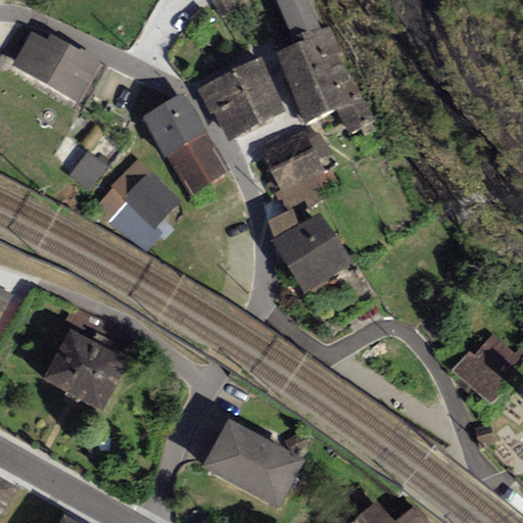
[(236,11),(230,0),(210,0),(221,19),(236,11)]
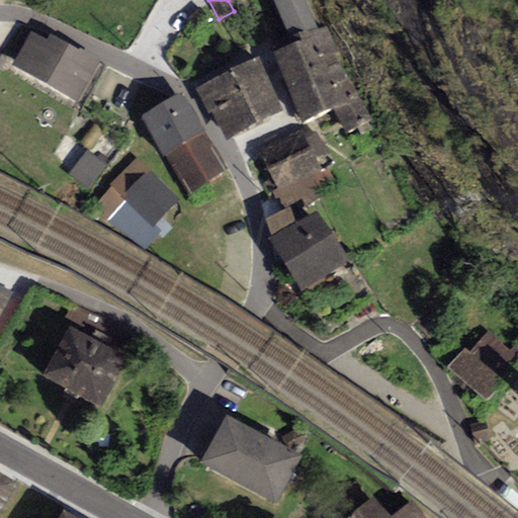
[(273,0),(290,39),(299,36),(318,28),(305,0),(273,0)]
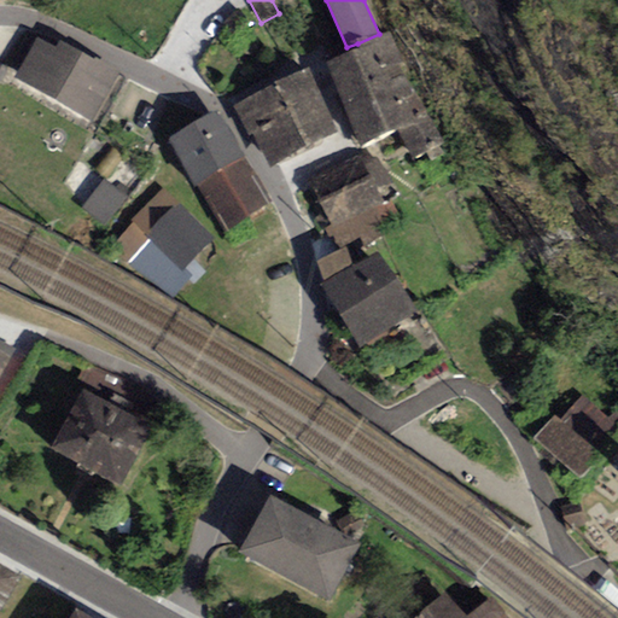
[(379,34),(357,44),(360,48),(326,62),(343,103),(407,77),(388,30),(379,34)]
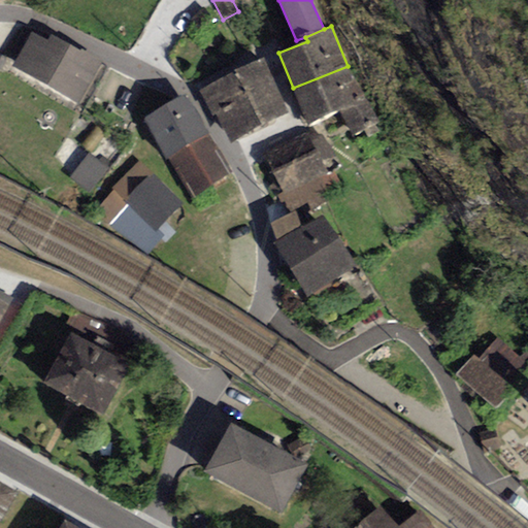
[(31,32),(11,67),(78,104),(98,69),(102,62),(51,34),(46,41),(31,32)]
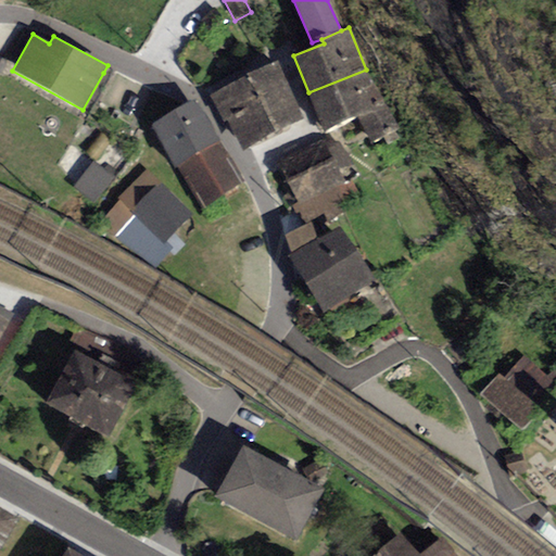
[(244,155),(304,122),(272,66),(213,100),(244,155)]
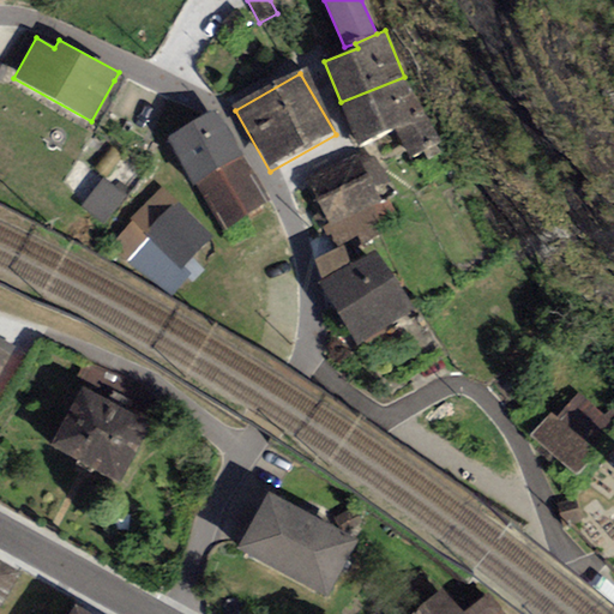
[(440,144),(404,77),(341,102),(356,146),(395,127),(409,160),(440,144)]
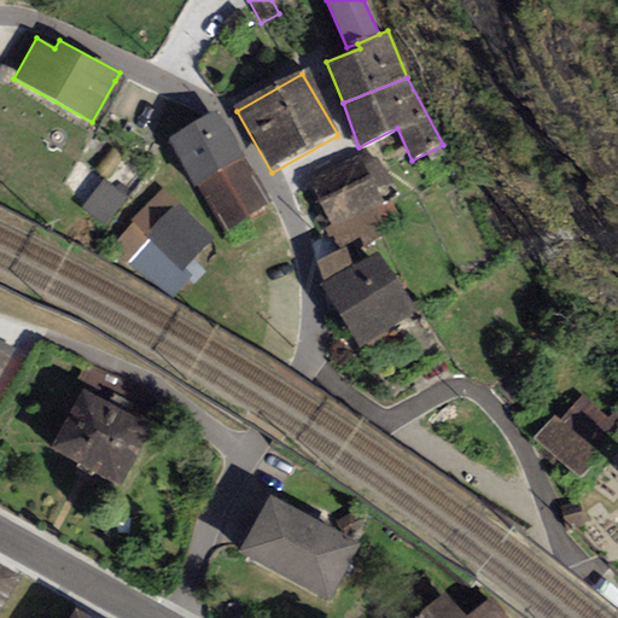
[(168,139),(223,232),(272,202),(219,110),(168,139)]
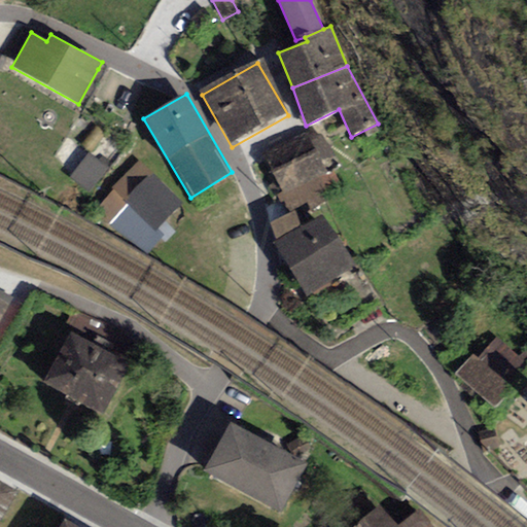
[(290,212),(338,194),(318,146),(271,166),(290,212)]
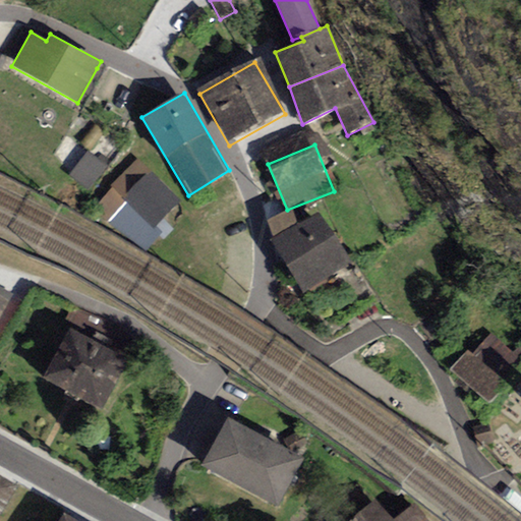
[(107,167),(85,153),(69,176),(91,190),(107,167)]
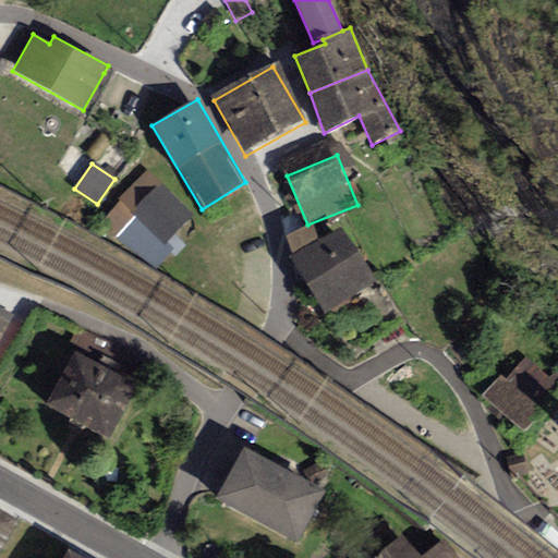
[(164,245),(193,215),(147,169),(118,199),(164,245)]
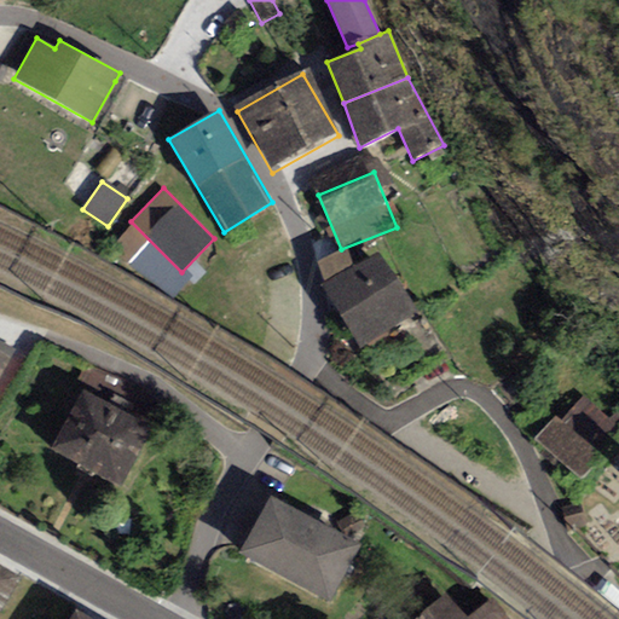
[(334,298),(359,340),(406,312),(381,270),(334,298)]
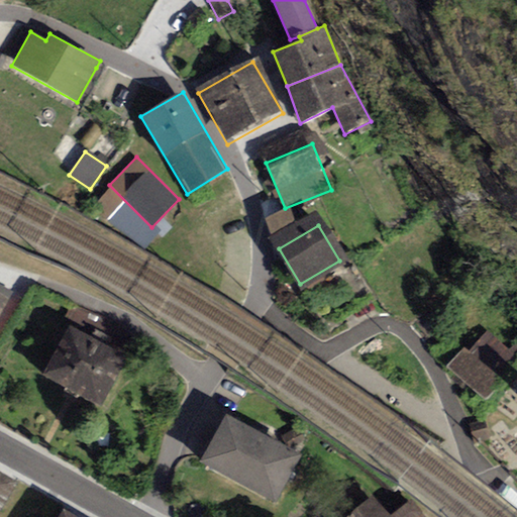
[(484,395),(514,359),(485,335),(454,370),(484,395)]
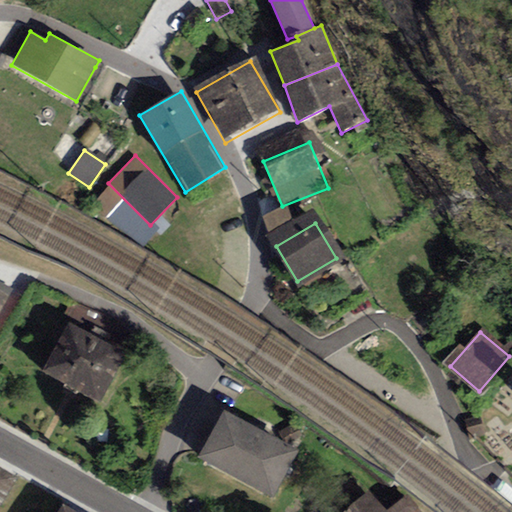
[(122,359),(69,333),(48,375),(101,402),(122,359)]
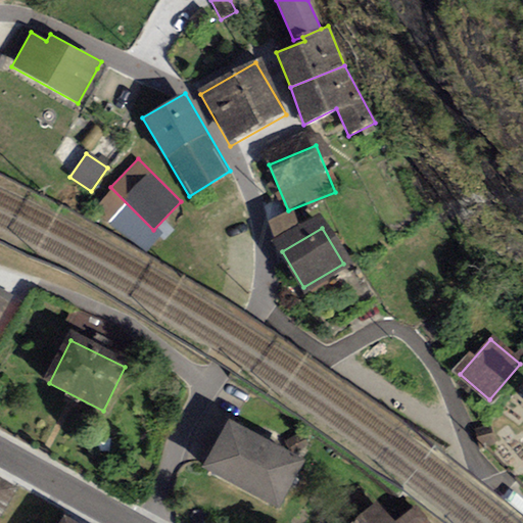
[(296,467),(230,429),(209,467),(275,504),(296,467)]
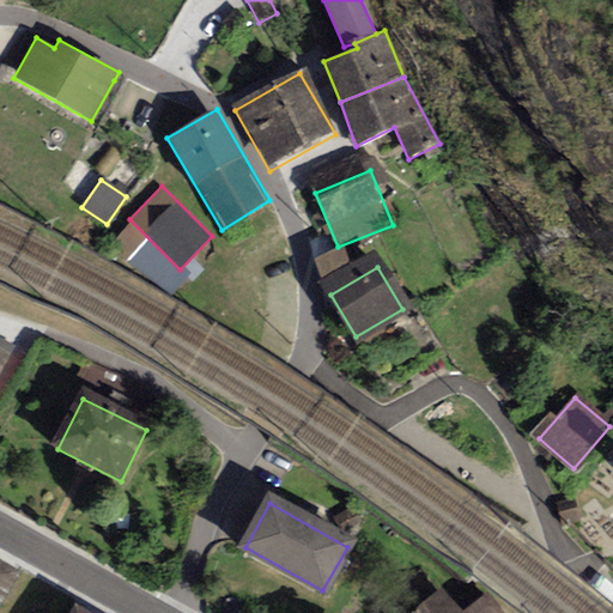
[(484,612),(462,612),(449,598),(431,612),(485,612),(484,612)]
